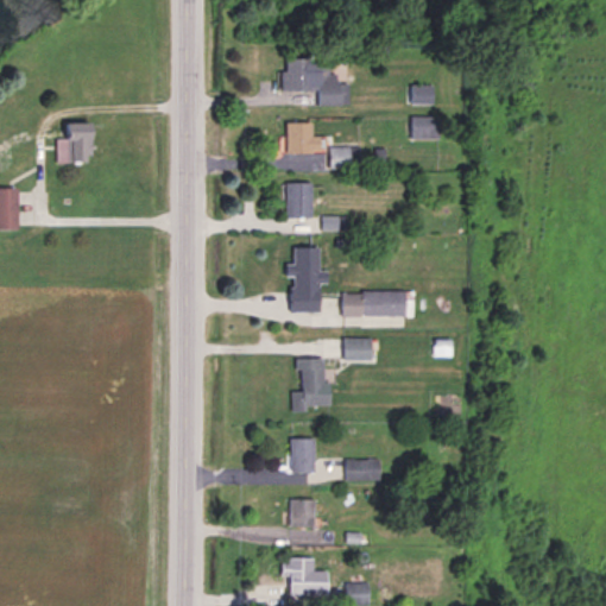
[(284,58),(284,92),(317,92),(317,106),(351,105),(351,79),(332,79),(332,58),(284,58)]
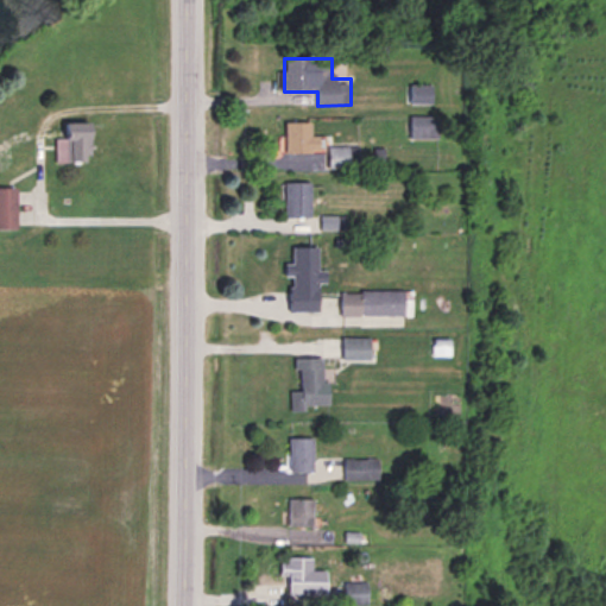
[(435,102),(435,86),(412,86),(412,102),(435,102)]
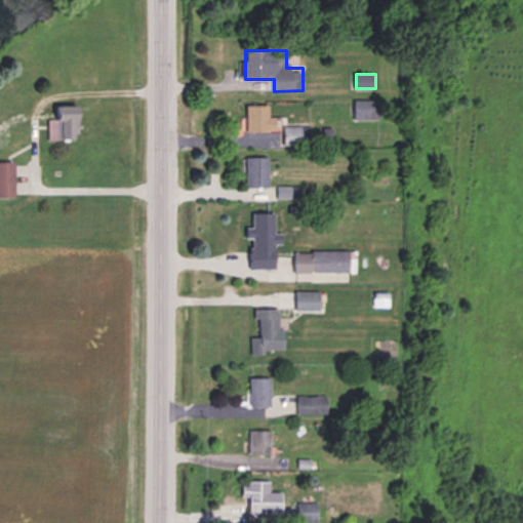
[(381,119),(381,101),(357,101),(357,119),(381,119)]
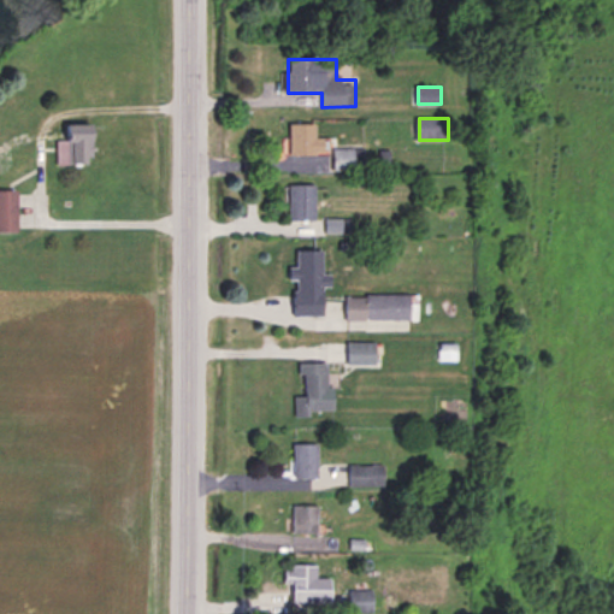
[(58,164),(96,164),(96,124),(69,124),(69,140),(58,140),(58,164)]
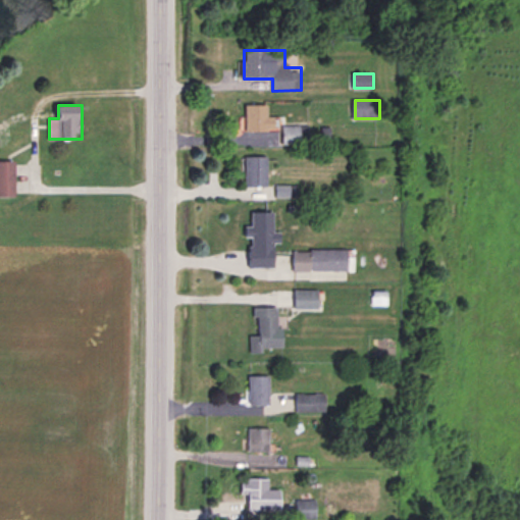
[(284,125),(284,117),(268,117),(268,105),(247,105),(247,132),(282,132),(282,144),(310,144),(309,125),(284,125)]
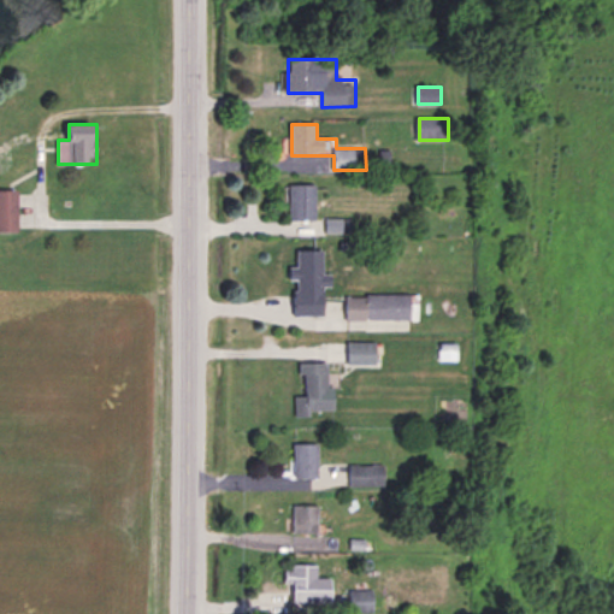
[(290,186),(290,220),(317,220),(317,186),(290,186)]
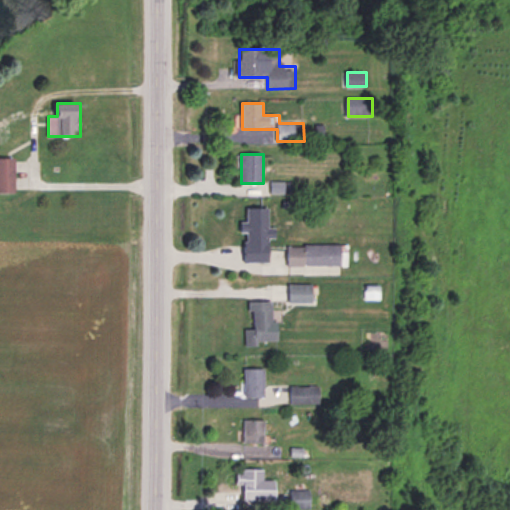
[(0,190),(16,191),(16,157),(0,156),(0,190)]
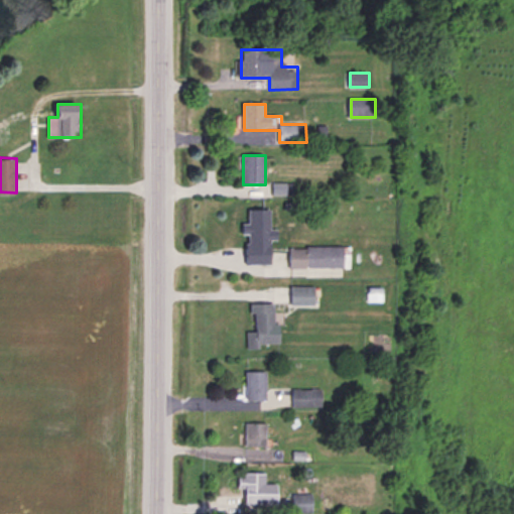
[(250,235),(279,235),(279,215),(250,215),(250,235)]
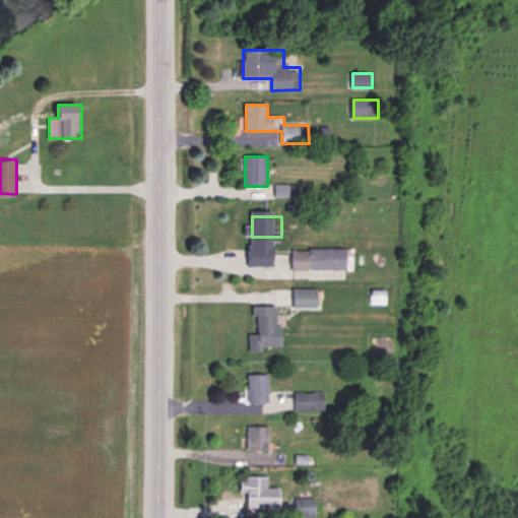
[(292,269),(349,269),(349,250),(292,250),(292,269)]
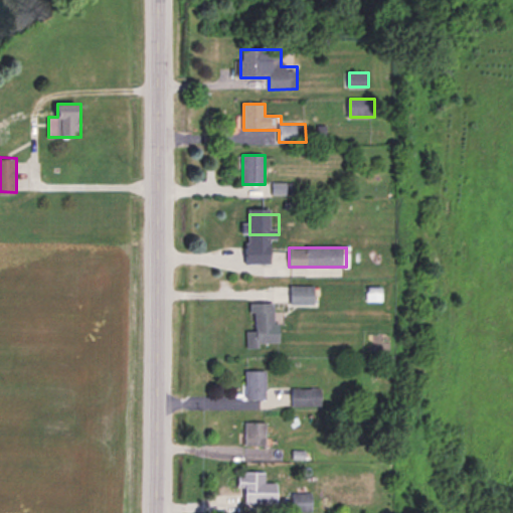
[(289,286),(289,304),(317,304),(317,286),(289,286)]
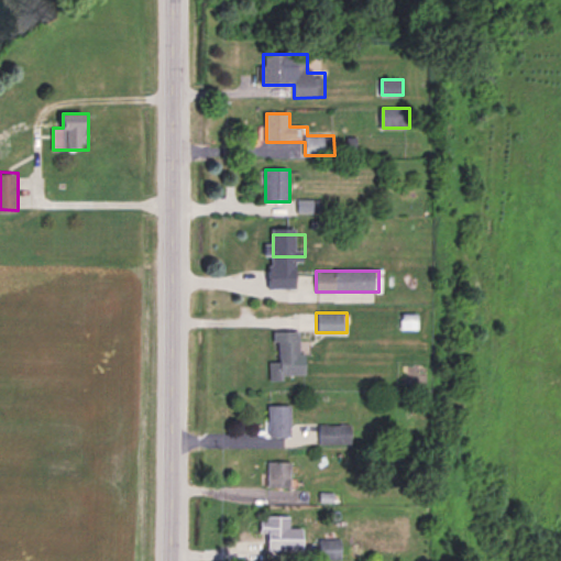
[(305,331),(272,331),(273,377),(306,376),(305,331)]
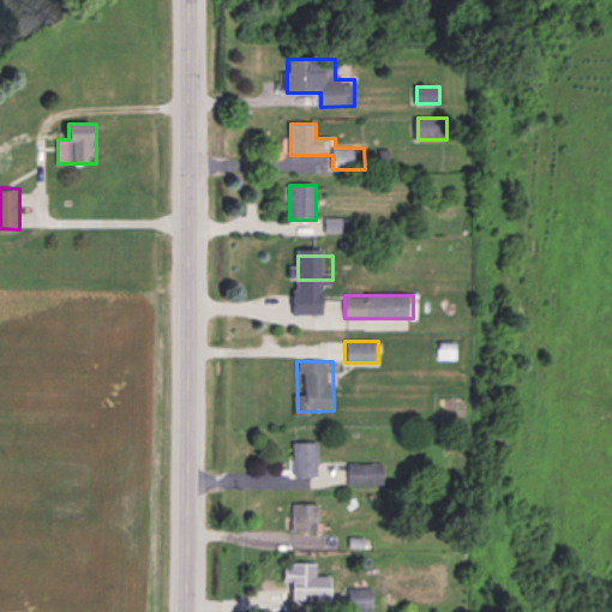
[(319,442),(295,442),(295,478),(319,478),(319,442)]
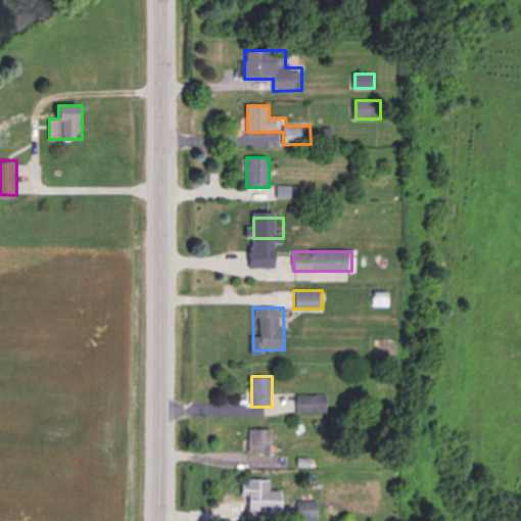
[(328,394),(299,394),(299,413),(328,413),(328,394)]
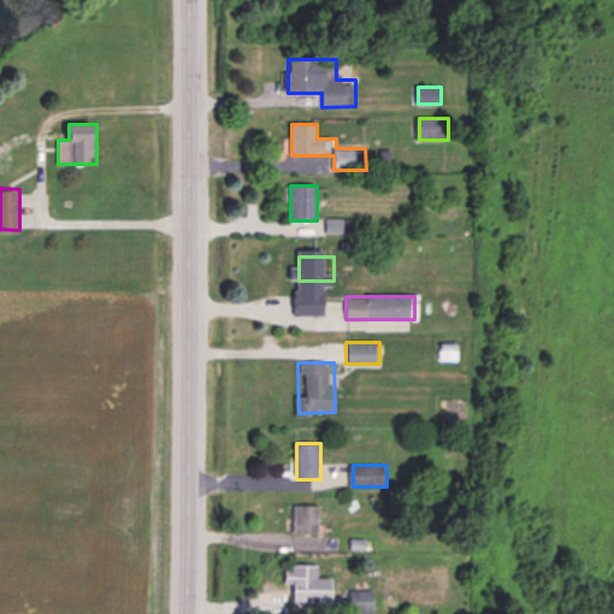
[(320,533),(320,506),(295,506),(295,533),(320,533)]
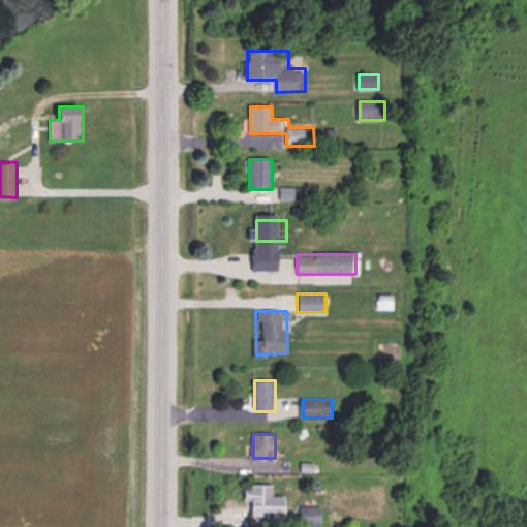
[(286,495),(274,496),(274,486),(247,486),(247,501),(252,501),(252,521),(286,520),(286,495)]
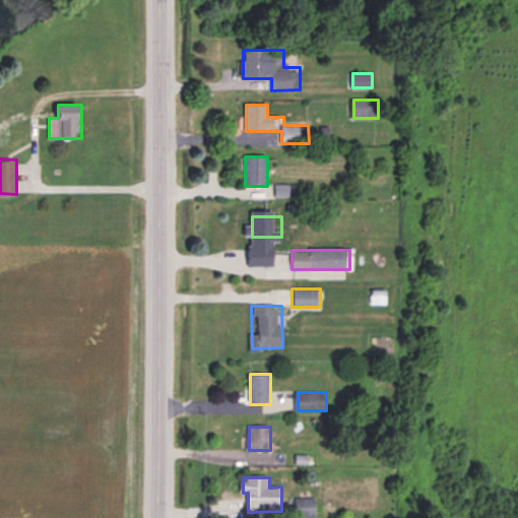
[(296,516),(318,516),(317,497),(295,498),(296,516)]
